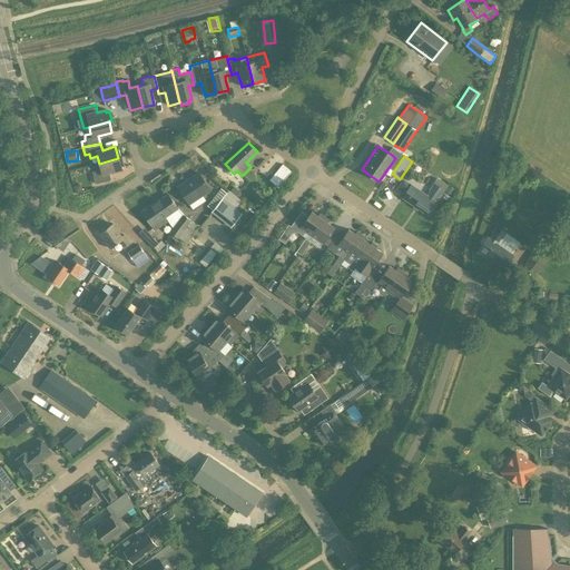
[(110,179),(108,173),(121,169),(120,167),(124,166),(121,157),(118,158),(99,164),(100,169),(91,173),(95,184),(110,179)]
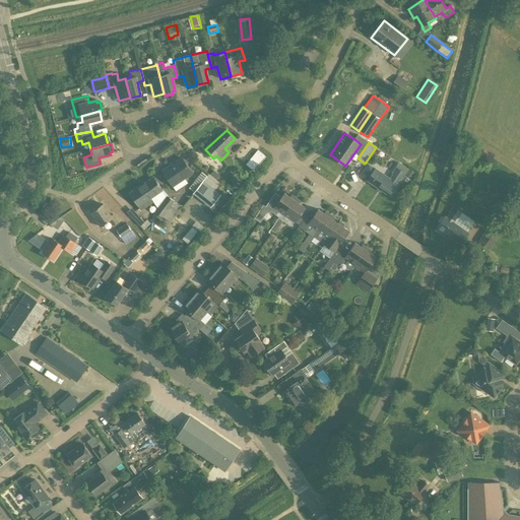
[(253,172),(265,157),(259,151),(247,165),(253,172)]
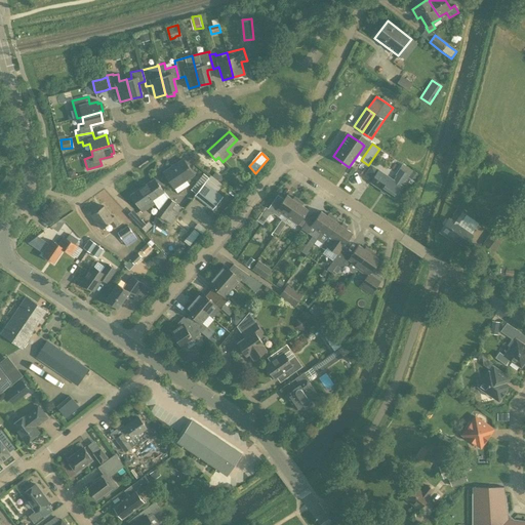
[(183,159),(163,172),(173,188),(193,174),(183,159)]
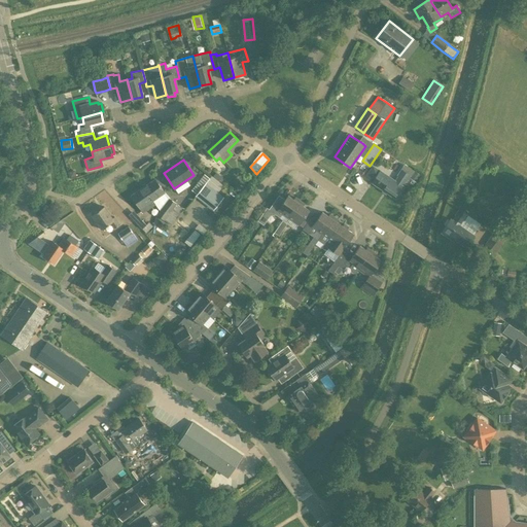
[(400,170),(401,171),(397,176),(398,177),(394,182),(380,172),(373,183),(372,183),(395,200),(403,187),(401,186),(405,181),(406,182),(410,176),(411,176),(414,172),(403,165),(400,170)]
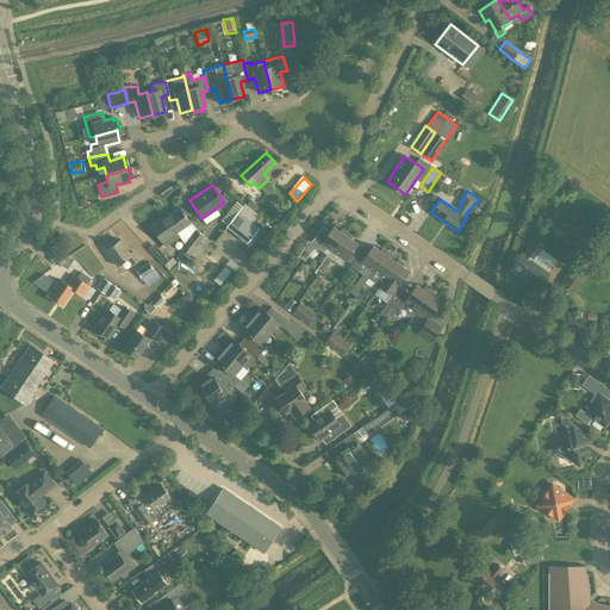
[(422,206),(431,212),(440,199),(431,193),(422,206)]
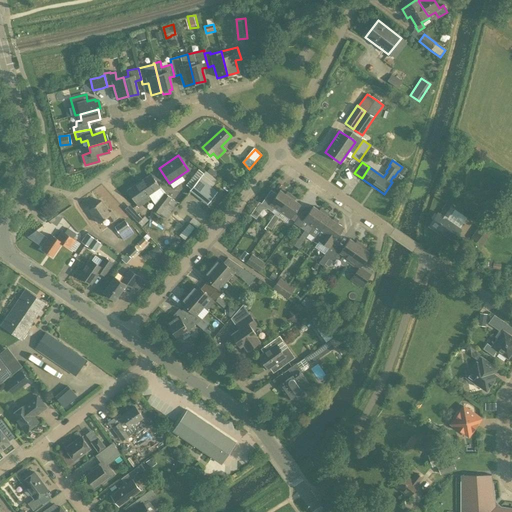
[(398,173),(404,177),(408,170),(403,166),(398,173)]
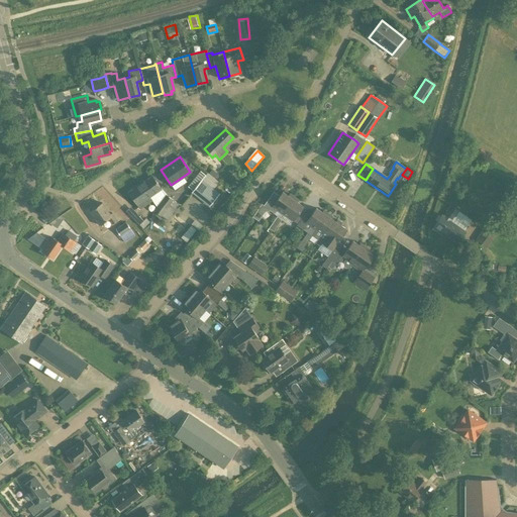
[(152,195),(161,190),(151,177),(143,182),(152,195)]
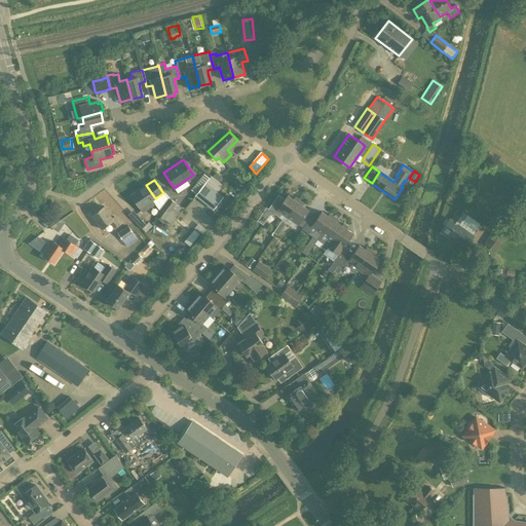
[(196,194),(202,199),(212,188),(204,183),(196,194)]
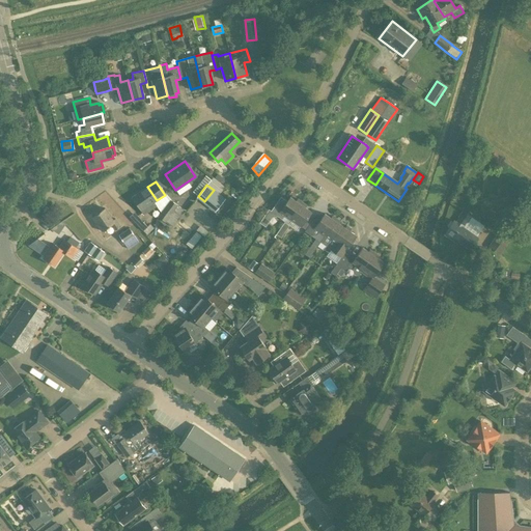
[(157,200),(147,187),(140,192),(149,205),(155,202),(157,200)]
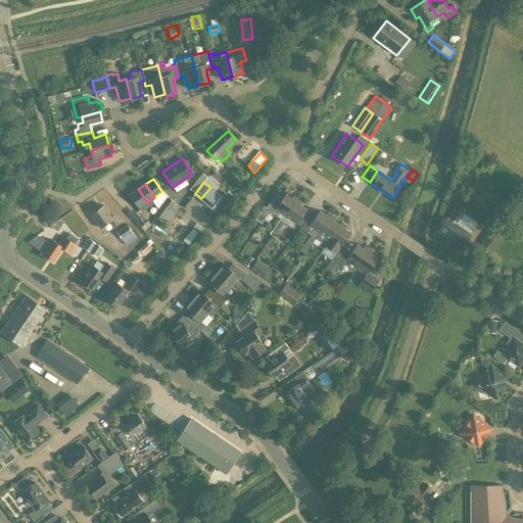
[(147,202),(138,189),(130,194),(139,207),(147,202)]
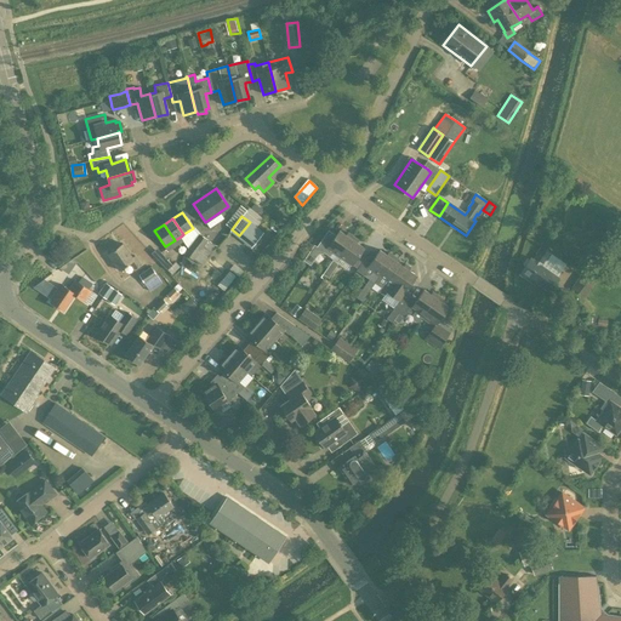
[(188,249),(199,234),(194,227),(193,228),(183,234),(181,237),(183,240),(188,249)]
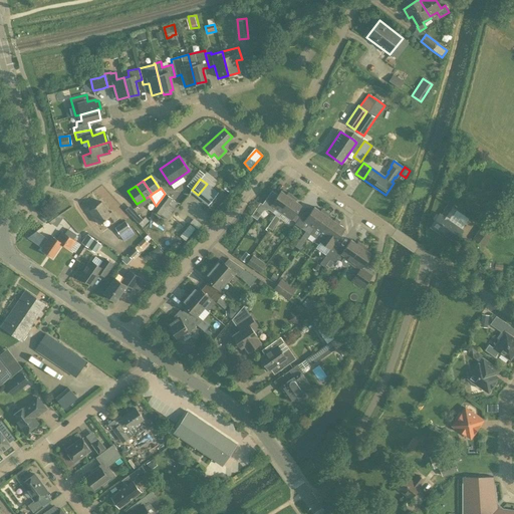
[(276,208),(281,212),(290,198),(280,191),(277,196),(271,191),(262,205),(273,213),(276,208)]
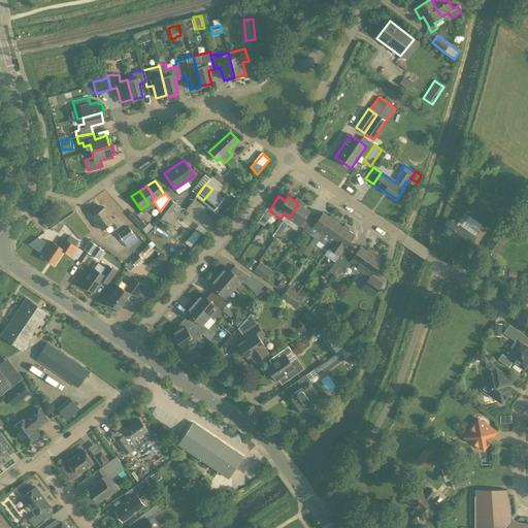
[(164,221),(176,205),(176,204),(169,199),(160,211),(157,216),(164,221)]
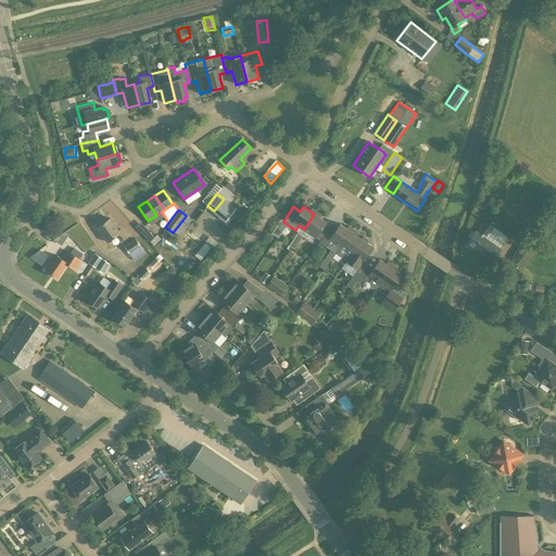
[(151,225),(164,215),(162,212),(156,215),(148,220),(151,225)]
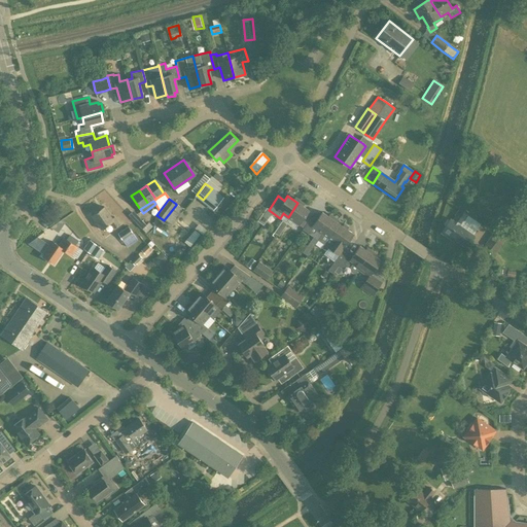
[(299,224),(309,210),(297,203),(288,217),(299,224)]
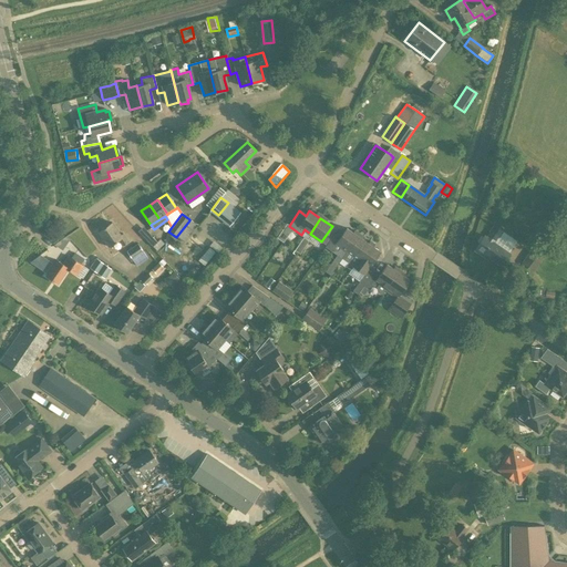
[(189,220),(176,237),(184,243),(196,226),(189,220)]
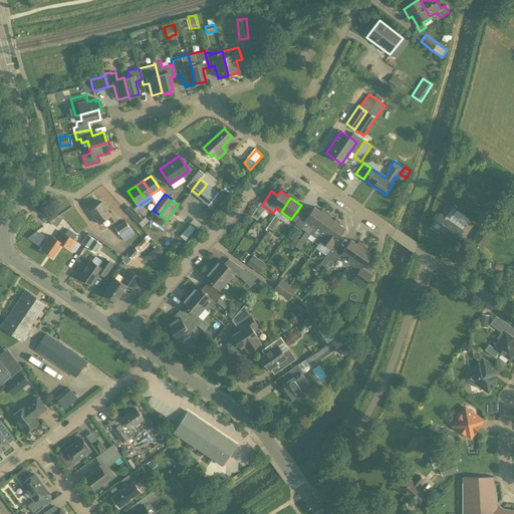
[(110,223),(116,219),(111,212),(109,213),(101,202),(88,210),(98,225),(107,218),(110,223)]
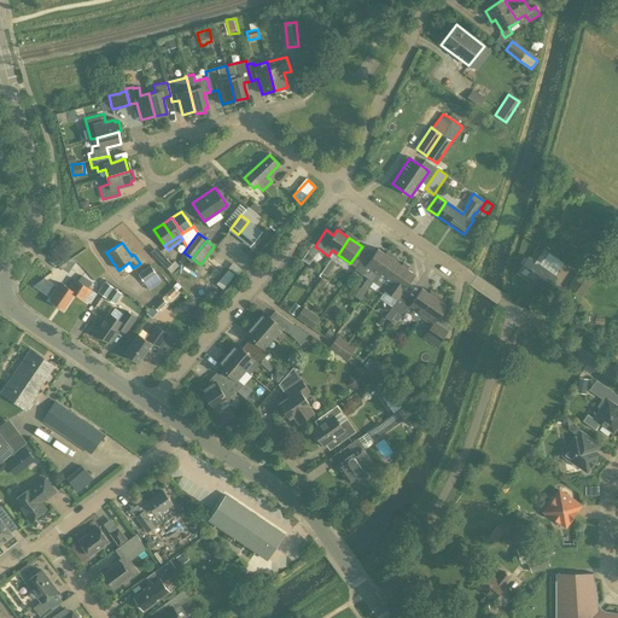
[(373,281),(390,257),(378,249),(367,264),(361,261),(355,269),(361,274),(368,273),(371,269),(378,274),(372,281),(373,281)]
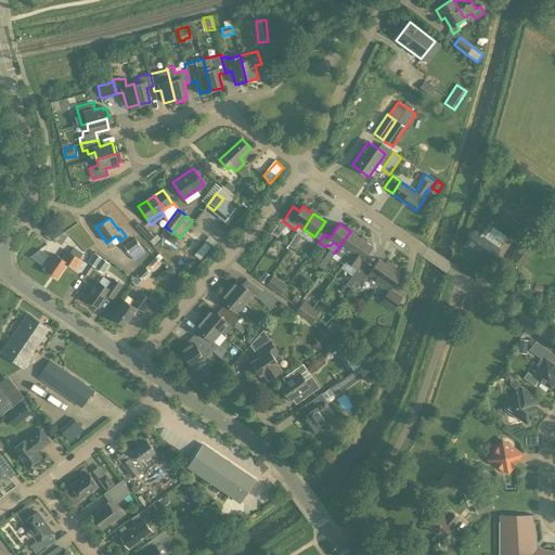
[(155,237),(147,229),(142,234),(149,242),(155,237)]
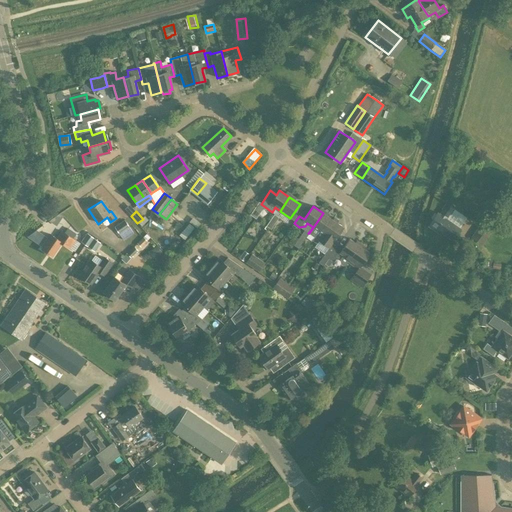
[(319,240),(323,234),(333,220),(323,213),(309,233),(315,237),(312,241),(316,244),(319,240)]
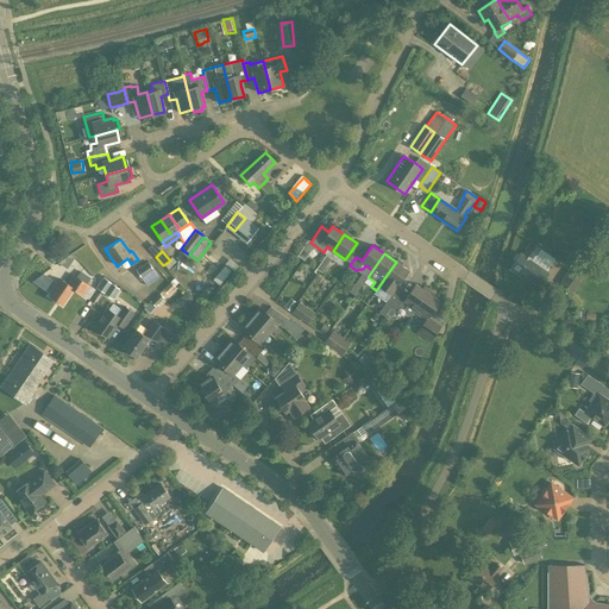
[(513,261),(515,262),(509,270),(520,277),(522,275),(538,287),(547,272),(520,255),(518,253),(515,253),(513,258),(513,261)]
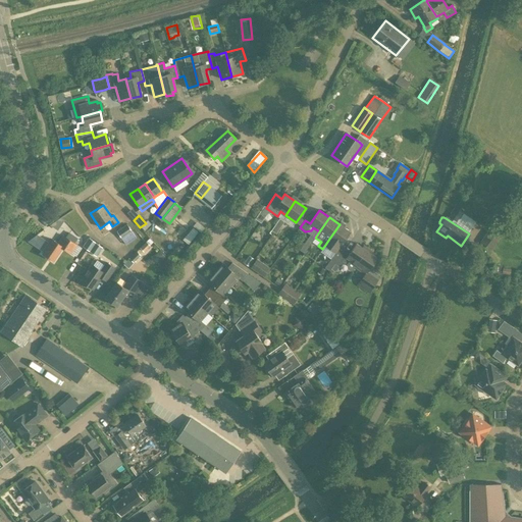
[(275,224),(279,227),(283,222),(279,219),(275,224)]
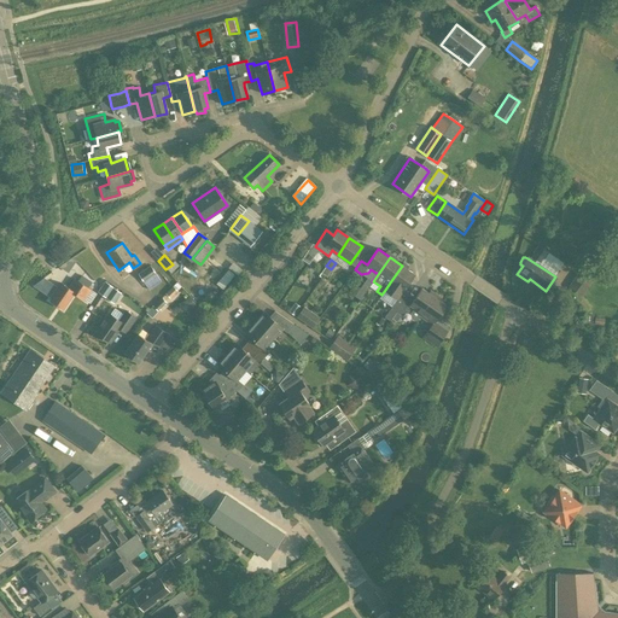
[(217,283),(225,287),(242,268),(235,262),(217,283)]
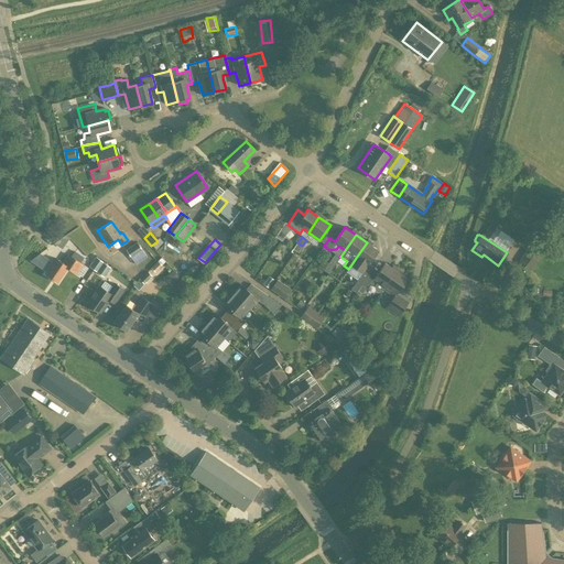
[(134,262),(145,255),(137,242),(126,250),(134,262)]
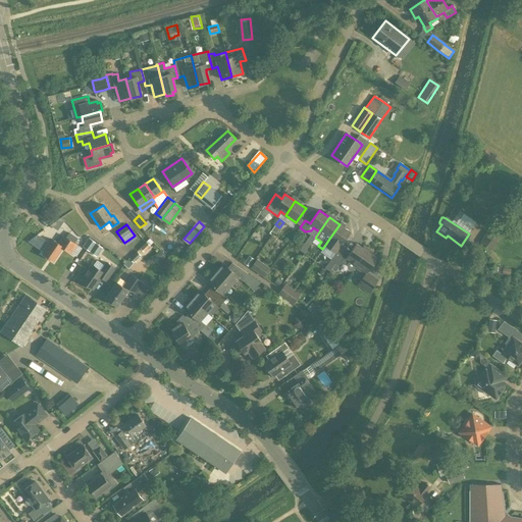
[(279,227),(275,224),(271,230),(276,233),(279,227)]
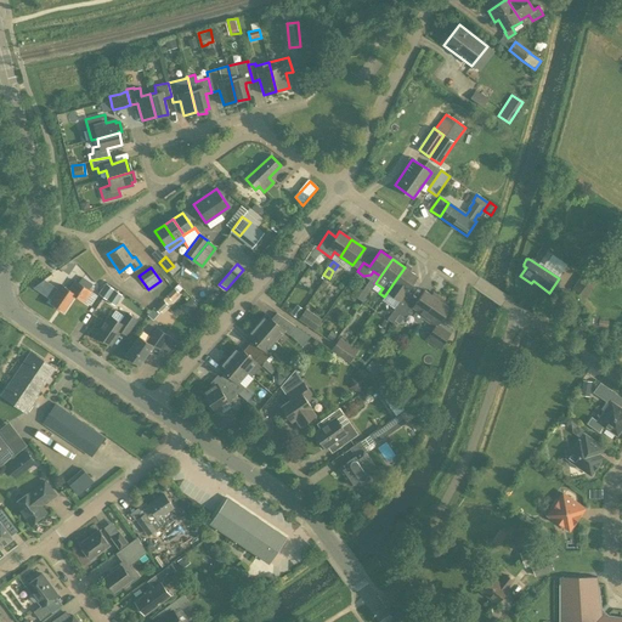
[(406,292),(417,276),(405,267),(393,284),(388,292),(399,300),(396,305),(396,306),(388,320),(393,323),(412,297),(406,292)]
